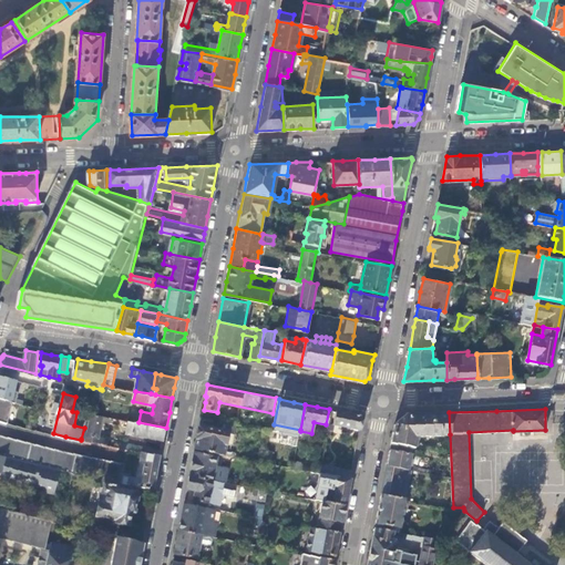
[(351,413),(336,410),(334,424),(360,429),(362,415),(351,413)]
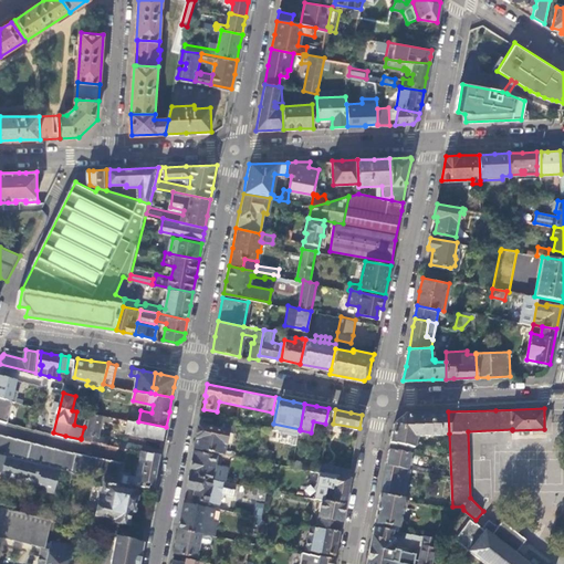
[(449,434),(448,411),(429,413),(405,414),(394,423),(390,441),(413,446),(414,446),(416,434),(420,435),(449,434)]
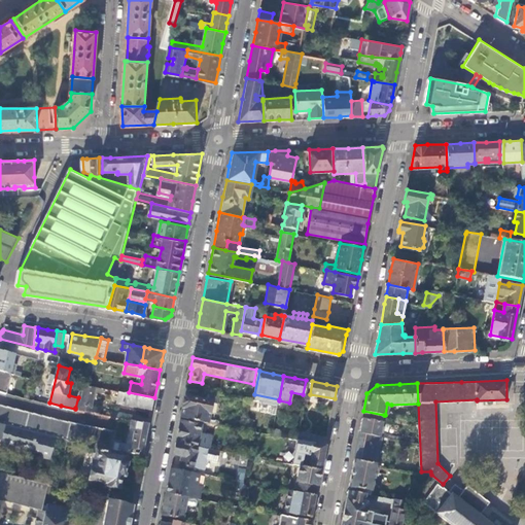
[(82,396),(79,395),(78,397),(75,408),(84,410),(85,404),(90,405),(89,410),(100,413),(101,407),(99,406),(93,405),(97,386),(84,384),(82,396)]
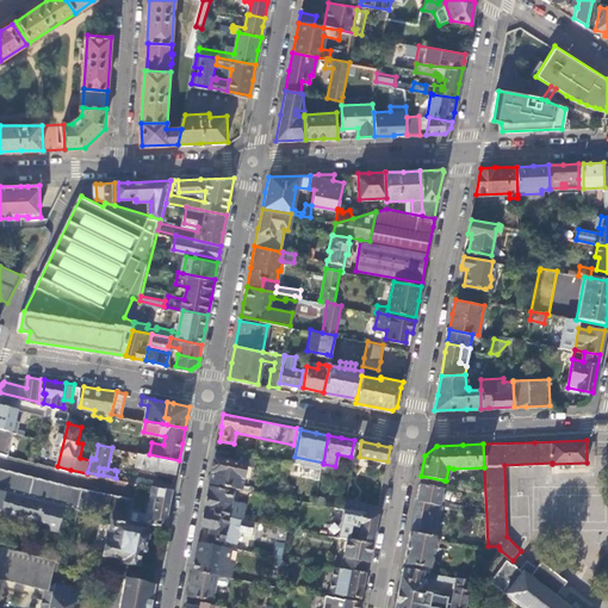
[(149,454),(138,452),(136,465),(177,473),(178,465),(179,460),(149,454)]
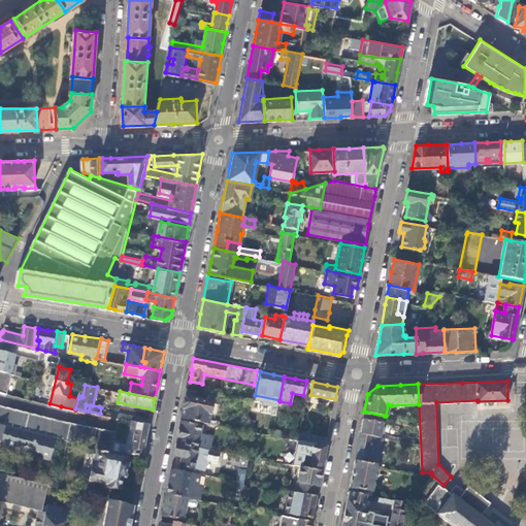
[(218,402),(219,394),(203,391),(201,399),(187,396),(186,395),(183,408),(182,417),(209,422),(214,401),(218,402)]
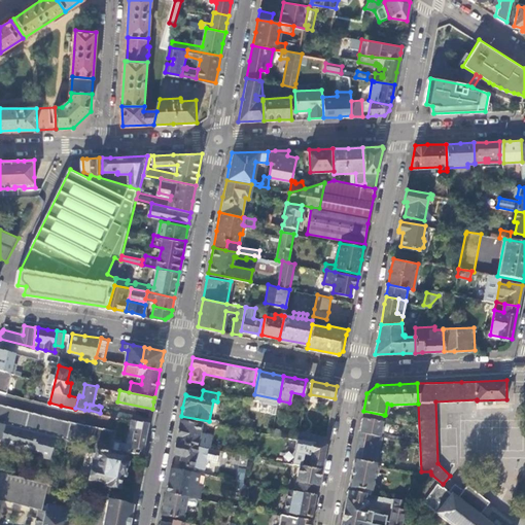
[(69,436),(69,438),(98,444),(111,447),(114,431),(72,422),(0,405),(0,420),(58,434),(69,436)]
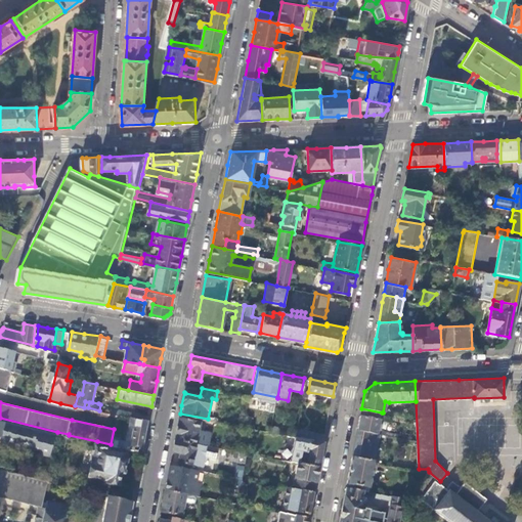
[(115,407),(114,414),(120,415),(132,417),(148,420),(150,412),(136,409),(135,411),(115,407)]
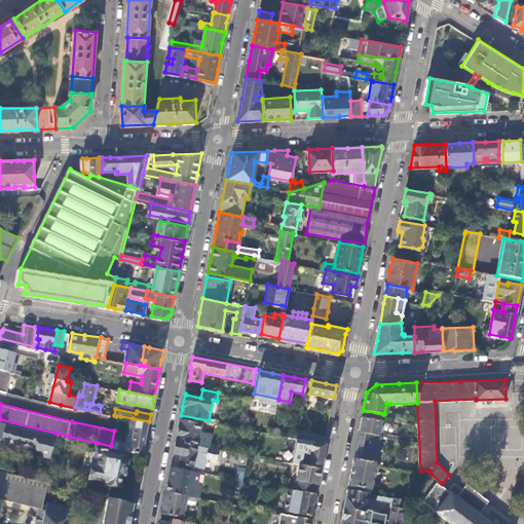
[(383,414),(363,410),(361,422),(359,431),(381,435),(387,436),(388,432),(380,429),(383,414)]
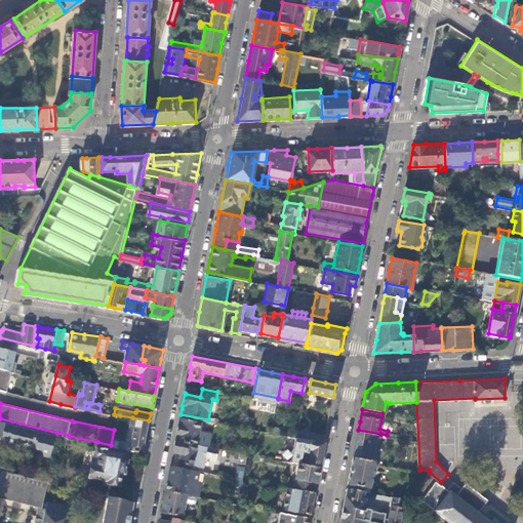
[(116,438),(115,445),(143,451),(149,420),(132,417),(130,427),(134,428),(131,441),(116,438)]
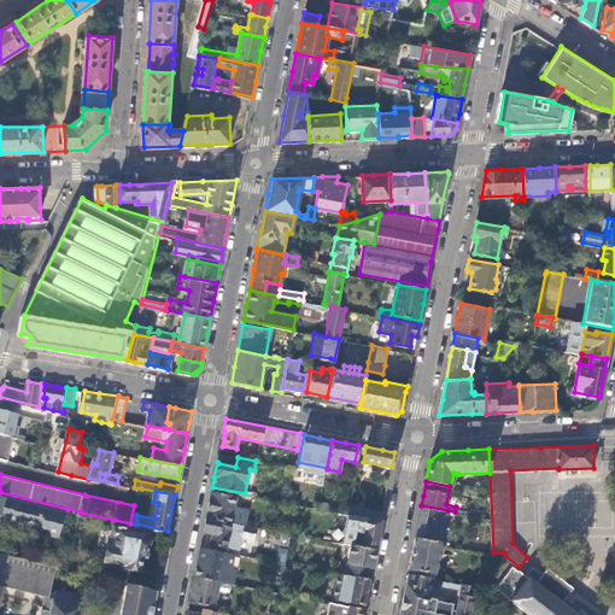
[(236,496),(211,491),(209,507),(206,517),(232,522),(232,521),(241,523),(245,521),(247,513),(245,509),(239,508),(239,509),(234,509),(236,496)]
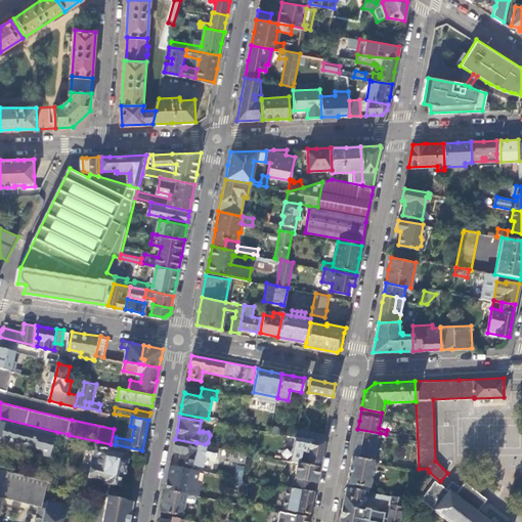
[(52,453),(57,432),(0,418),(0,437),(10,440),(12,436),(16,437),(35,441),(39,443),(38,446),(41,447),(40,450),(52,453)]
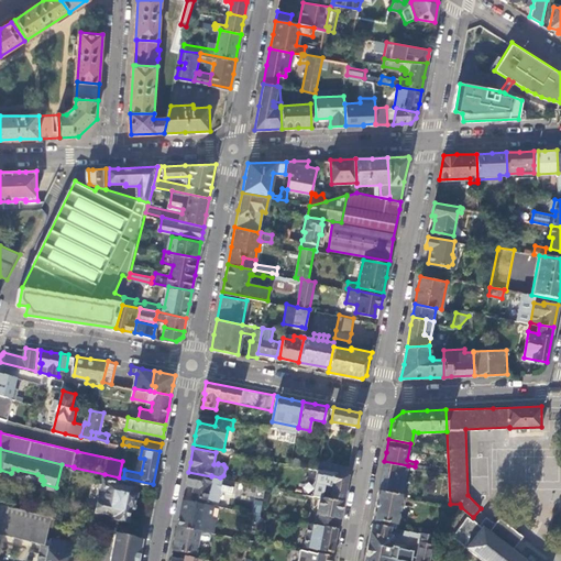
[(319,460),(318,469),(348,475),(350,466),(319,460)]
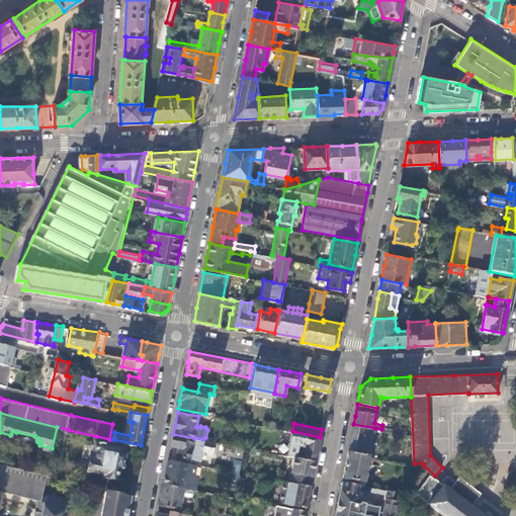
[(348,450),(370,455),(375,428),(353,424),(350,438),(348,450)]
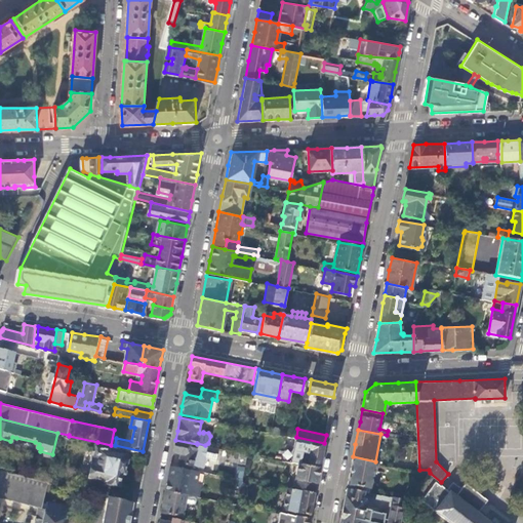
[(324,443),(296,437),(291,463),(298,464),(319,468),(322,454),(324,443)]
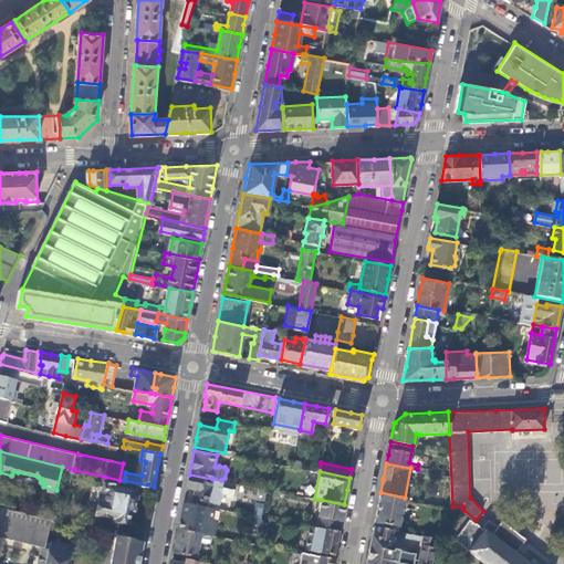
[(37,486),(41,482),(42,479),(38,477),(18,472),(17,476),(23,482),(37,486)]
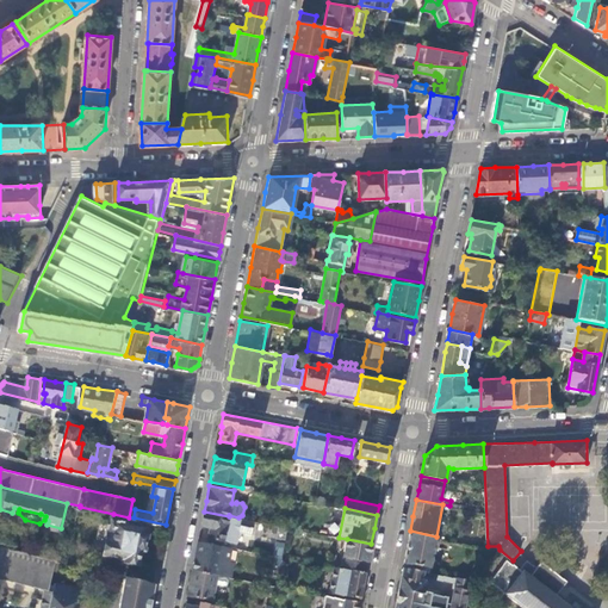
[(208,538),(237,544),(240,532),(242,519),(229,516),(204,512),(203,519),(202,526),(210,527),(208,538)]
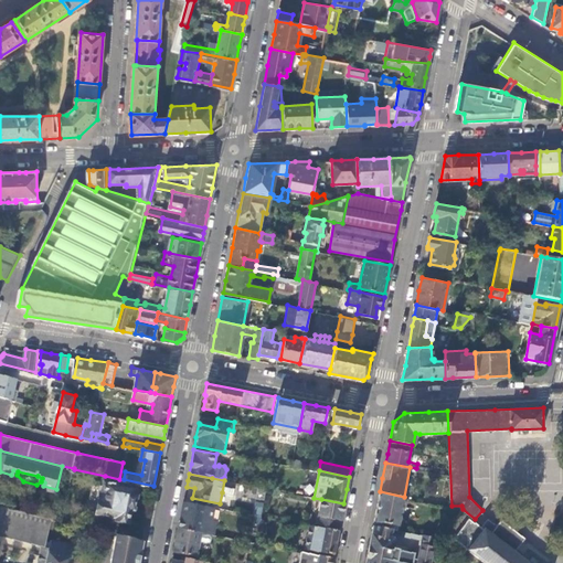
[(99,498),(96,510),(116,514),(116,518),(128,521),(131,508),(134,508),(137,494),(135,494),(136,488),(118,484),(118,482),(105,479),(101,498),(99,498)]
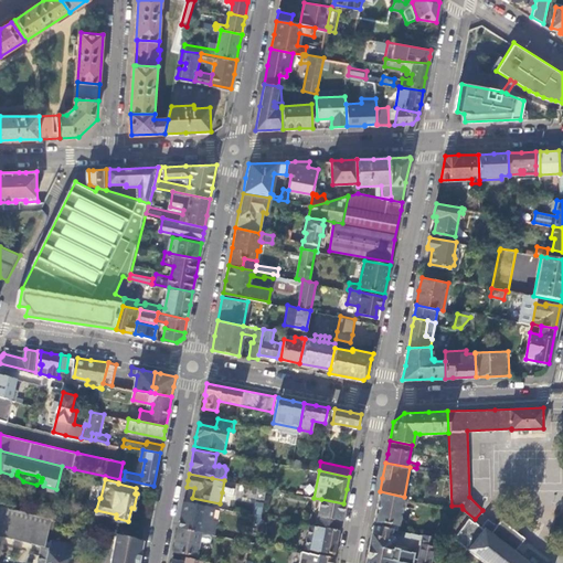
[(236,482),(224,480),(222,492),(234,495),(236,482)]
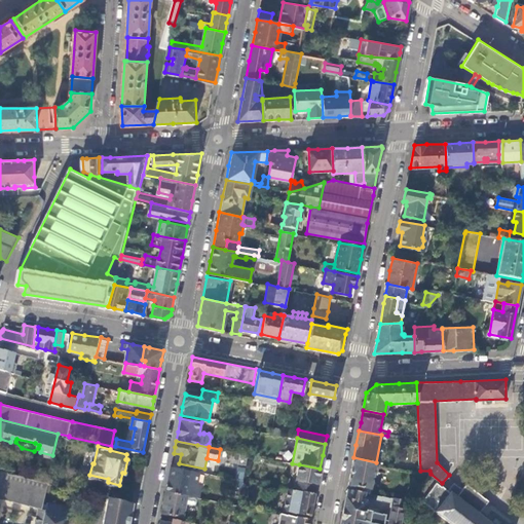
[(371,489),(376,462),(353,457),(352,461),(348,485),(371,489)]
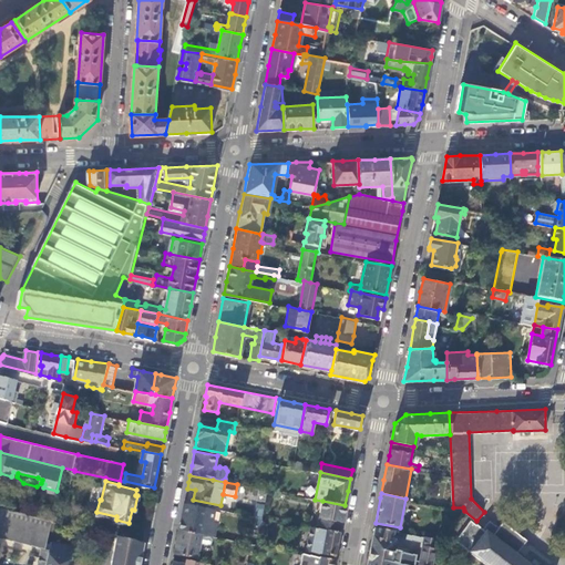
[(343,514),(345,505),(322,501),(317,528),(340,533),(343,514)]
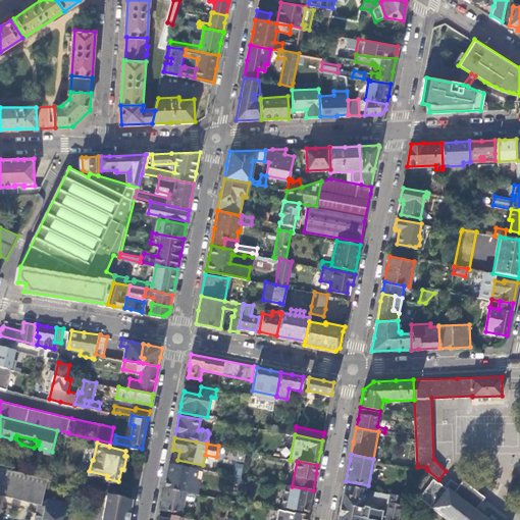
[(244,463),(238,462),(235,475),(242,476),(244,463)]
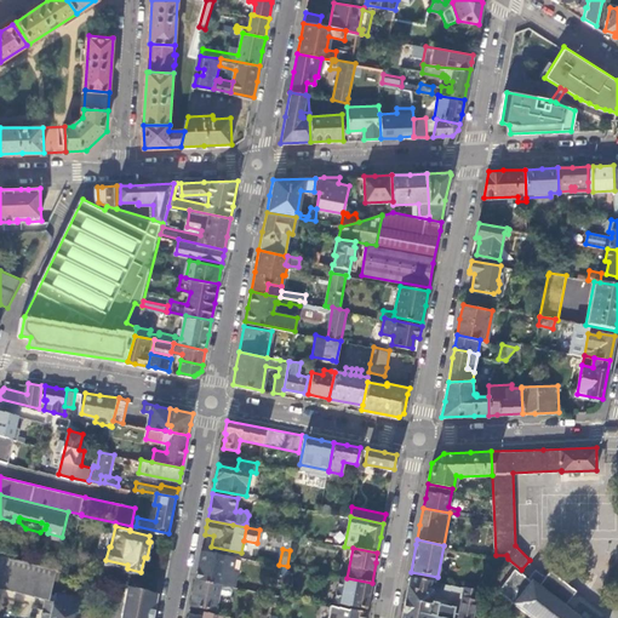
[(235,556),(201,550),(198,568),(195,579),(233,587),(235,587),(238,571),(233,571),(235,556)]
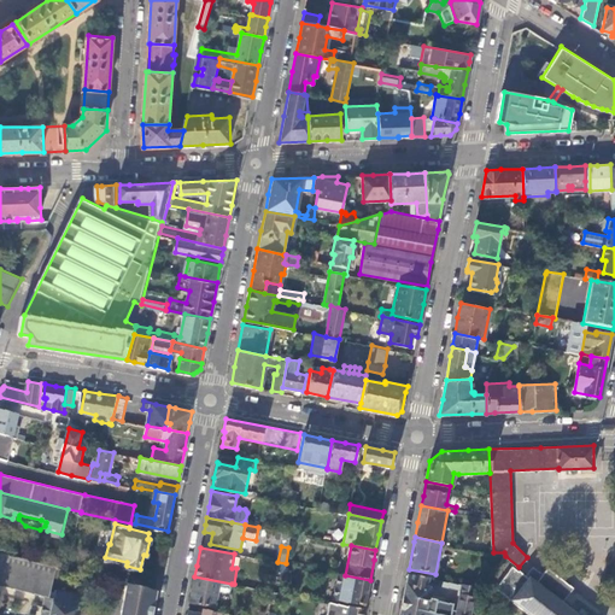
[(0,580),(48,593),(56,566),(0,552),(0,580)]
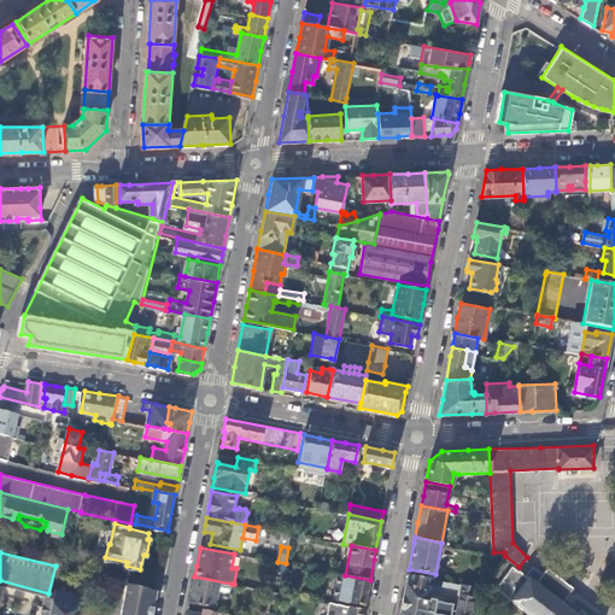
[(496,587),(531,614),(577,614),(561,603),(573,587),(548,568),(543,574),(536,583),(525,574),(519,569),(519,570),(513,566),(496,587)]
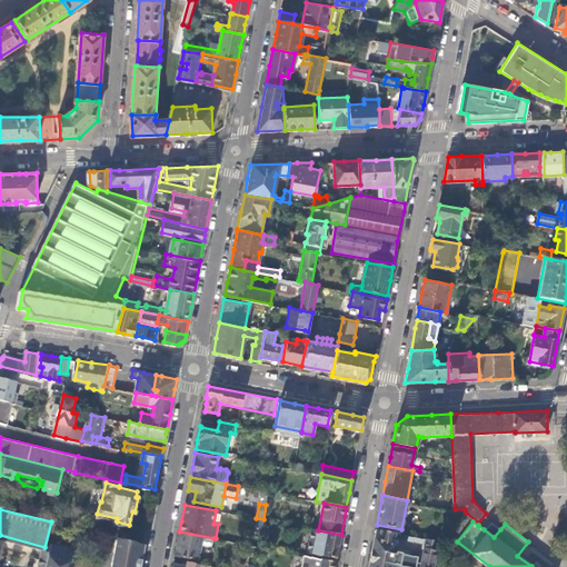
[(490,521),(484,529),(494,537),(500,529),(490,521)]
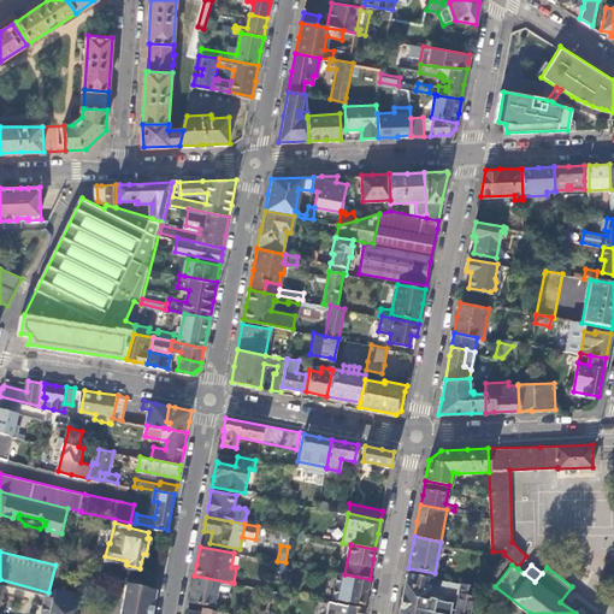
[(366,594),(370,579),(344,574),(336,572),(331,598),(365,604),(366,594)]
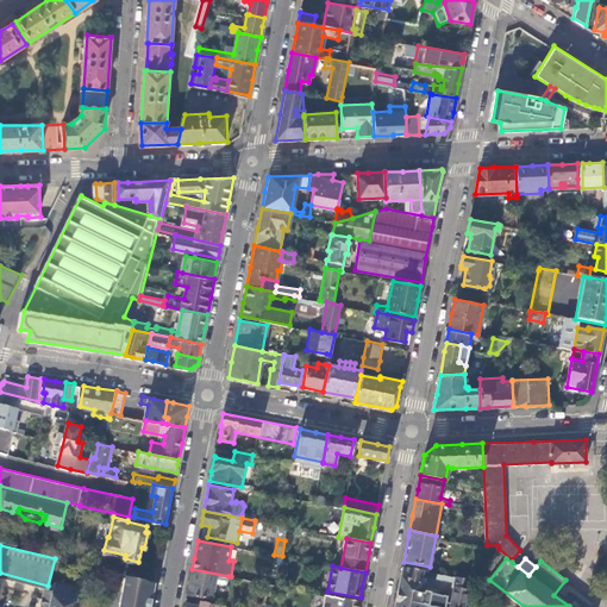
[(463,606),(470,579),(456,575),(456,577),(450,606),(448,606),(421,602),(426,582),(423,579),(421,579),(423,570),(402,565),(402,567),(399,584),(394,606),(463,606)]
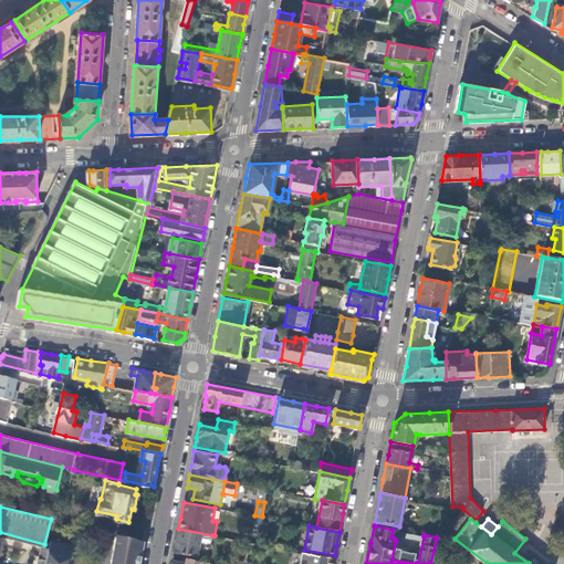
[(212,539),(212,535),(178,529),(176,542),(174,552),(197,556),(200,542),(205,542),(205,539),(207,539),(209,539),(212,539)]
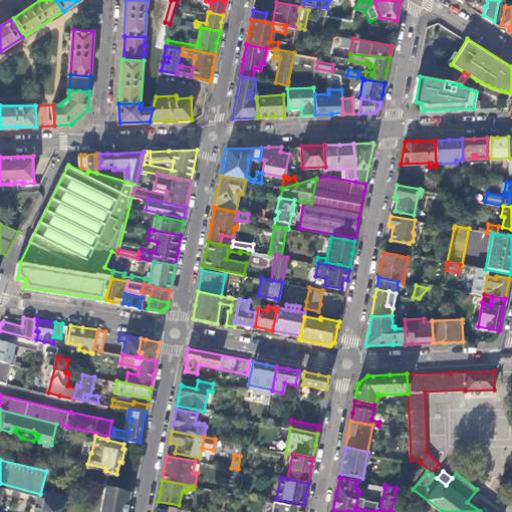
[(126,511),(131,490),(106,486),(100,511),(126,511)]
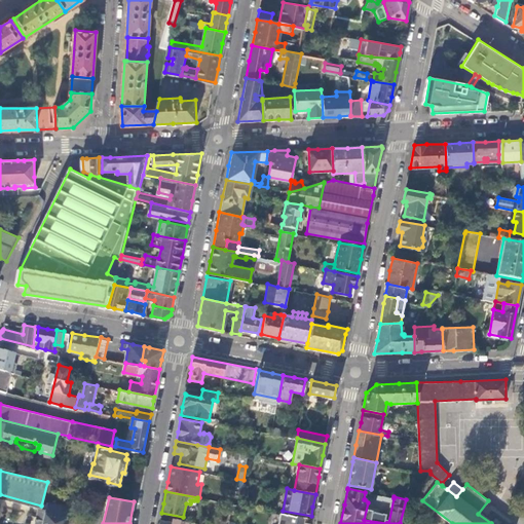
[(66,523),(69,509),(67,506),(50,502),(47,503),(46,510),(39,509),(36,523),(66,523)]
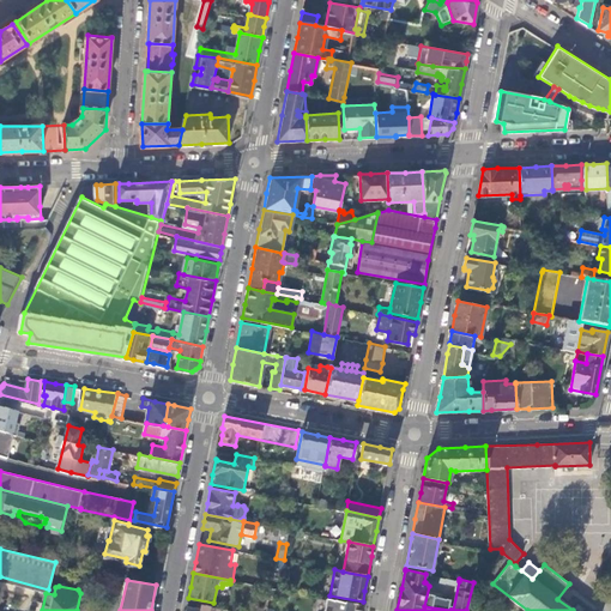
[(360,610),(362,606),(325,599),(322,610),(360,610)]
